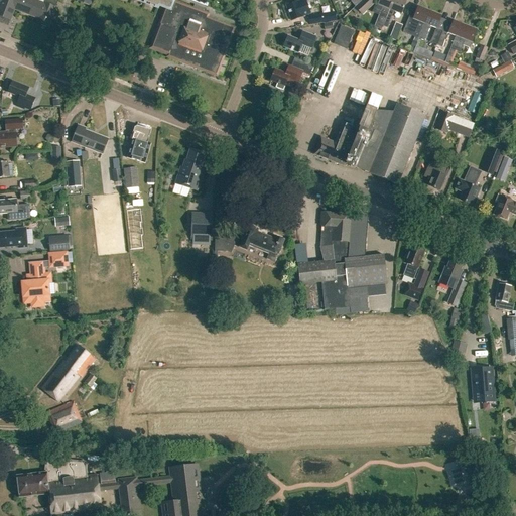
[(31,14),(36,0),(35,0),(0,0),(0,15),(4,17),(4,16),(9,18),(14,8),(31,14)]
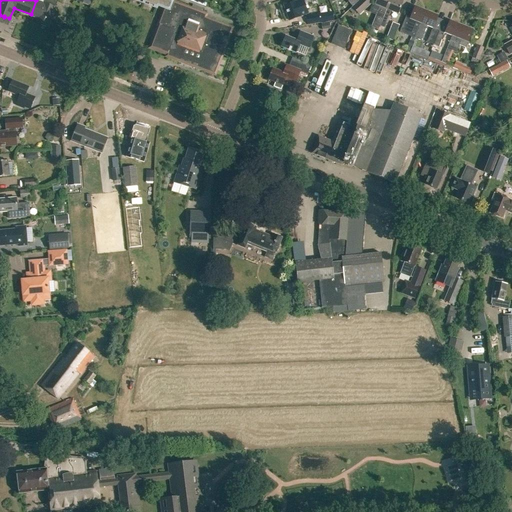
[(37,23),(50,28),(57,7),(37,0),(36,0),(31,14),(30,16),(39,19),(37,23)]
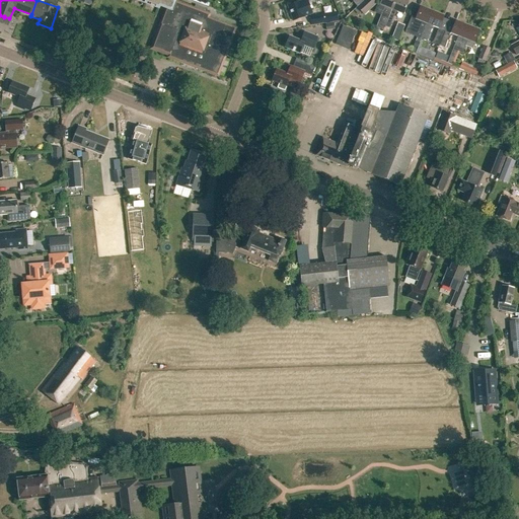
[(297,0),(298,2),(289,5),(294,20),(305,16),(313,13),(309,2),(312,0),(297,0)]
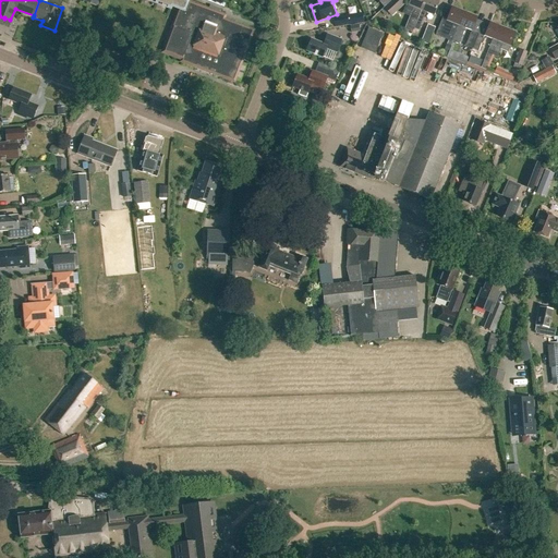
[(400,0),(391,0),(384,9),(388,13),(402,1),(400,0)]
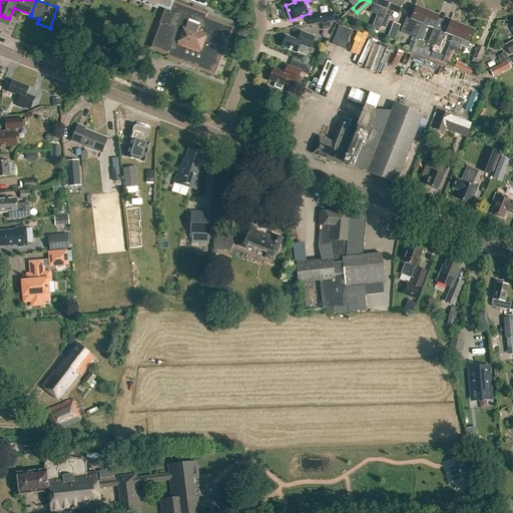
[(379,30),(382,22),(390,0),(377,0),(376,5),(373,4),(370,13),(376,16),(372,28),(379,30)]
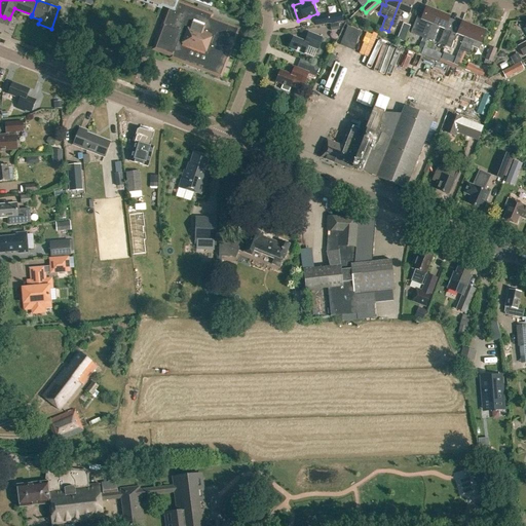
[(407,0),(400,0),(391,23),(396,25),(401,12),(408,15),(413,2),(407,0)]
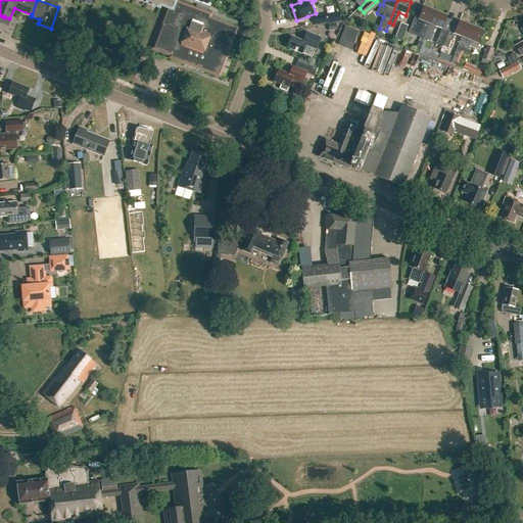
[(157,45),(155,50),(171,56),(171,58),(183,62),(185,57),(203,63),(202,63),(200,69),(219,76),(235,32),(236,28),(219,21),(214,19),(211,21),(207,20),(208,17),(208,18),(210,15),(178,3),(175,11),(169,8),(155,42),(155,43),(156,43),(156,44),(157,45)]
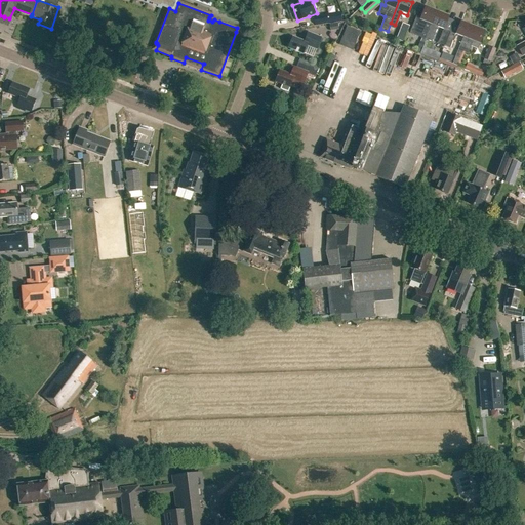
[(426,40),(427,37),(437,12),(425,7),(420,17),(416,16),(409,34),(426,40)]
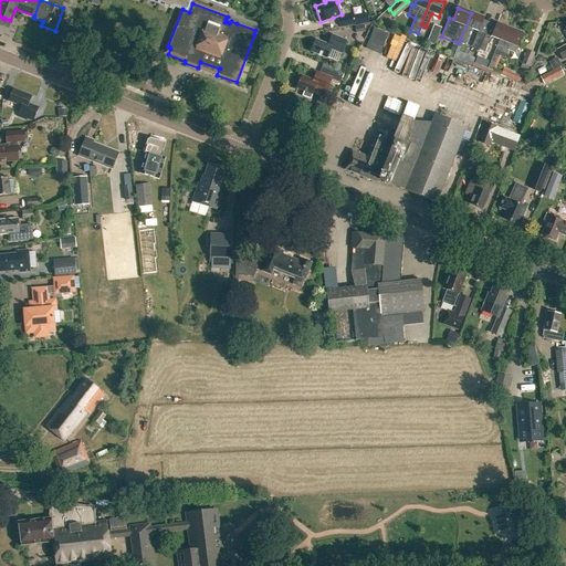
[(471,13),(460,40),(465,42),(470,29),(478,32),(483,18),(471,13)]
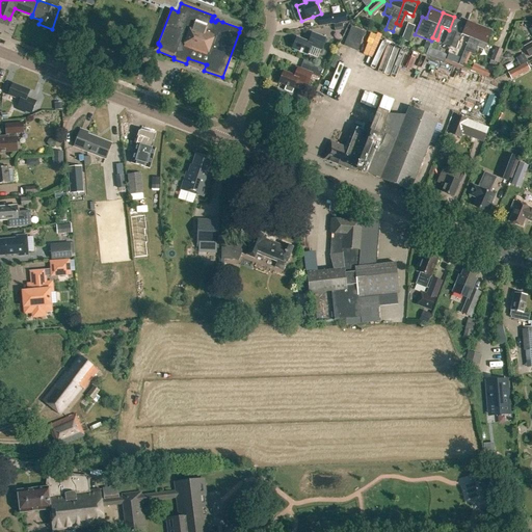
[(344,14),(330,15),(331,23),(345,21),(344,14)]
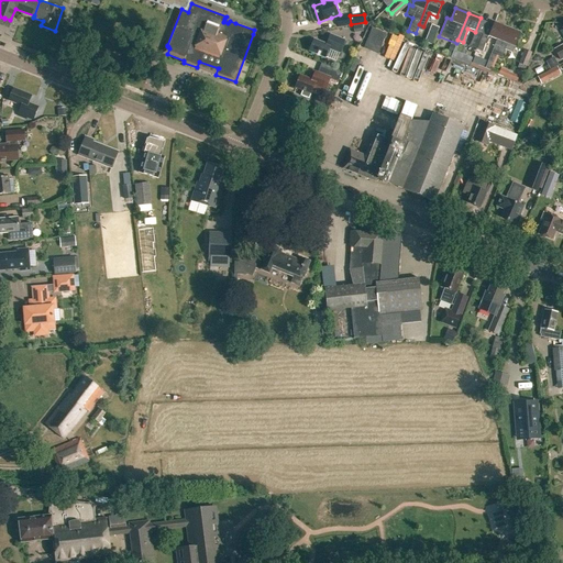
[(351,24),(350,15),(337,19),(338,26),(351,24)]
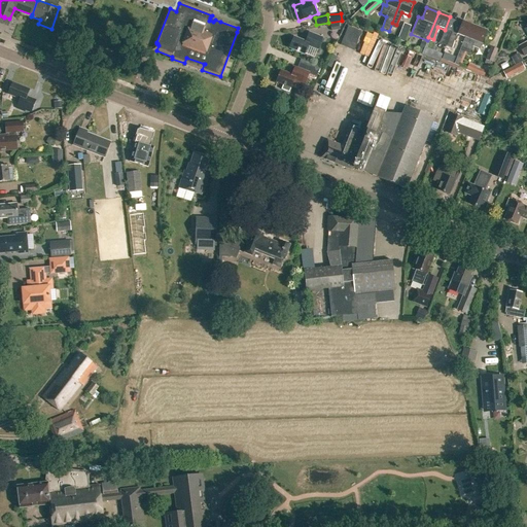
[(464,37),(454,64),(459,66),(464,53),(464,51),(475,27),(463,22),(458,34),(458,35),(464,37)]
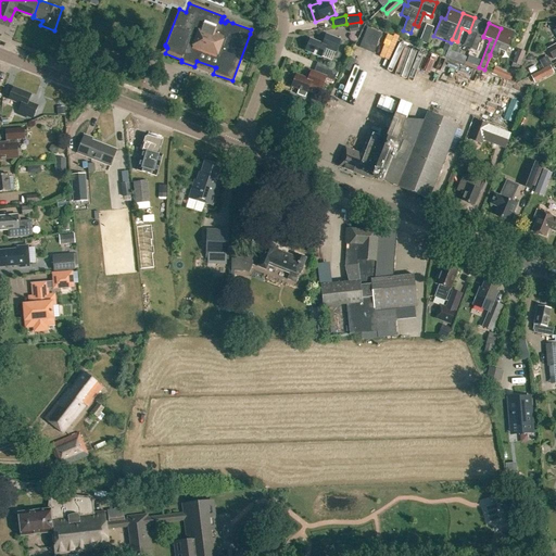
[(426,25),(422,34),(429,36),(432,28),(426,25)]
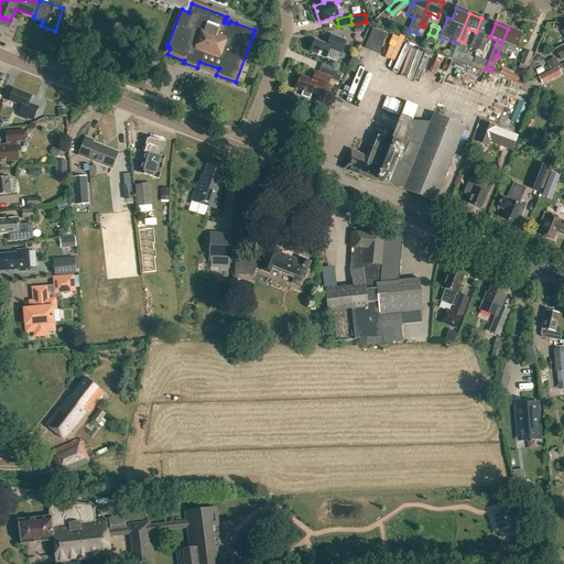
[(365,49),(378,54),(387,34),(372,29),(365,49)]
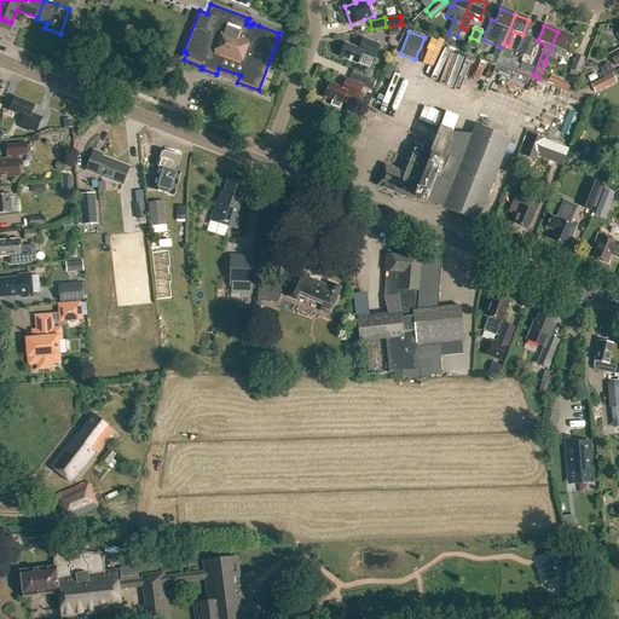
[(557,32),(545,61),(551,63),(557,48),(566,52),(572,36),(557,32)]
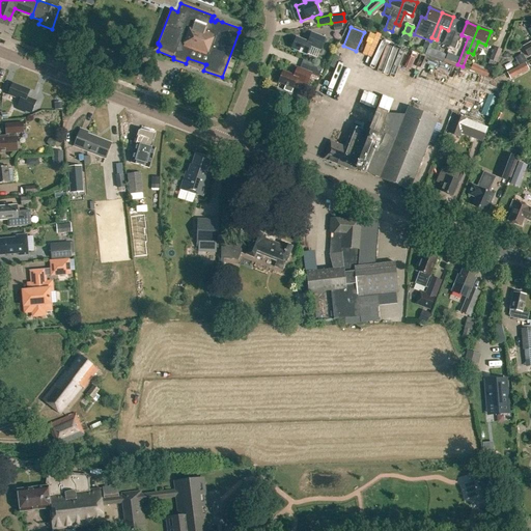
[(448,30),(443,44),(449,47),(454,32),(448,30)]
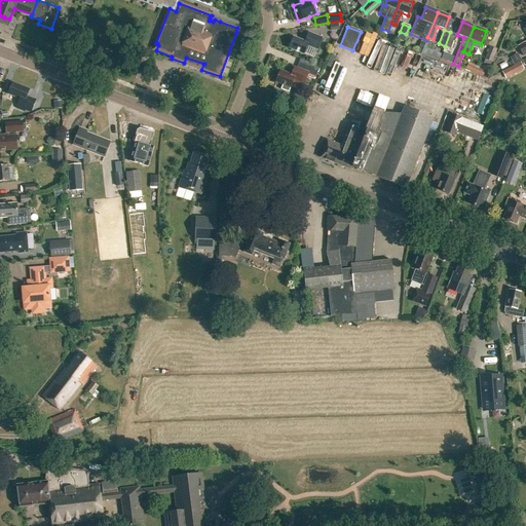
[(318,49),(324,37),(310,32),(309,32),(306,41),(294,36),(290,47),(305,53),(308,45),(318,49)]
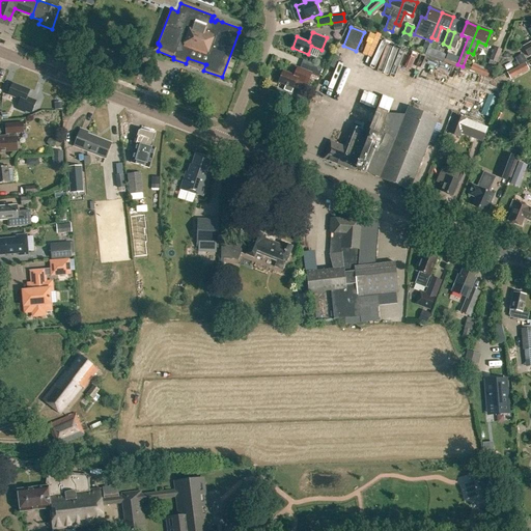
[(454,32),(449,47),(455,49),(462,34),(454,32)]
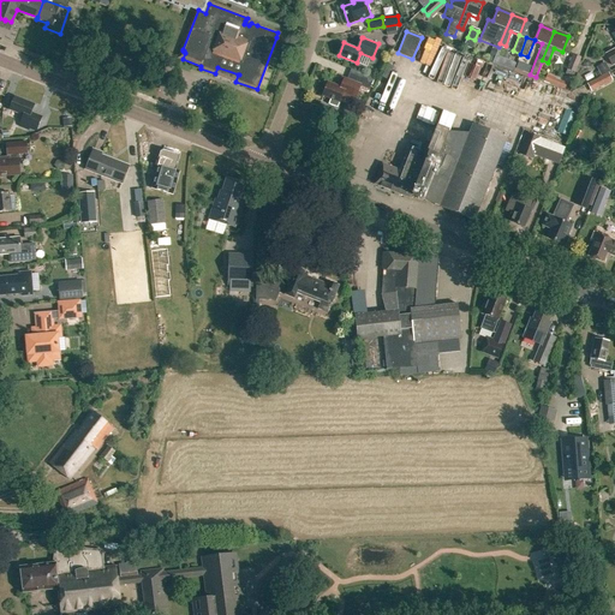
[(425,72),(434,76),(431,82),(439,84),(452,47),(437,42),(425,72)]
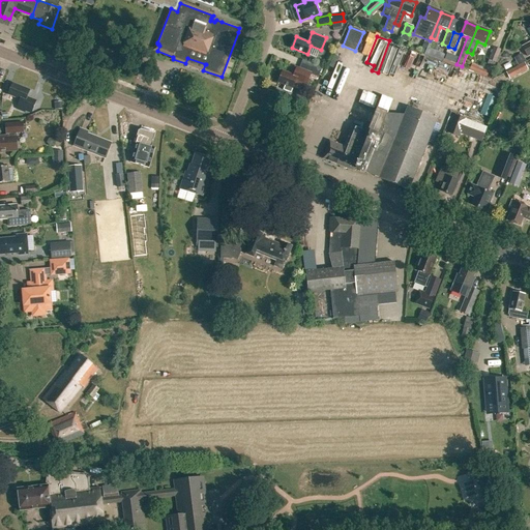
[(490,60),(488,63),(493,65),(494,62),(495,62),(500,50),(494,47),(489,60),(490,60)]
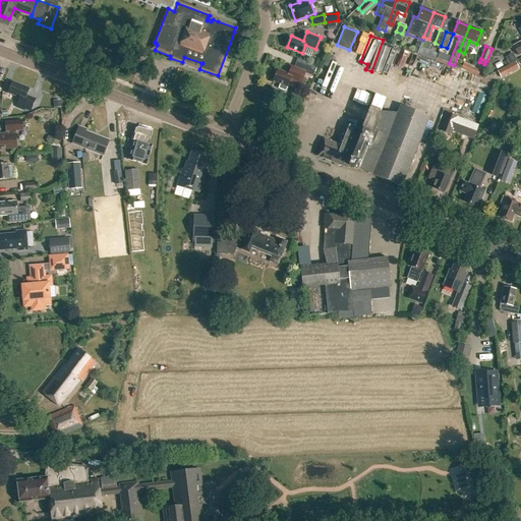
[(515,61),(497,70),(501,77),(519,68),(515,61)]
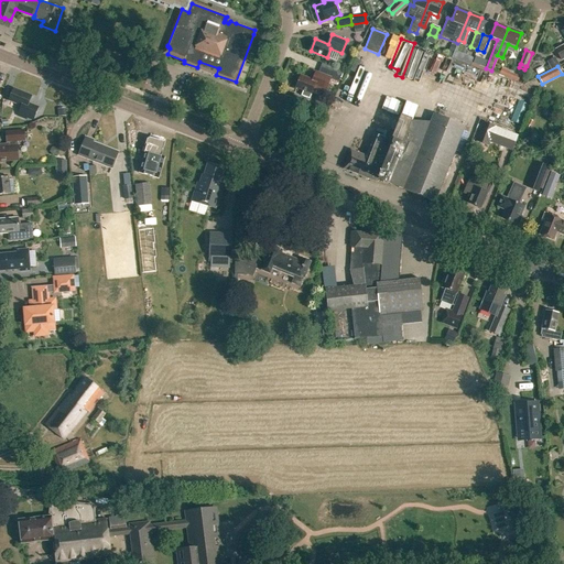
[(498,74),(516,82),(518,76),(499,68),(498,74)]
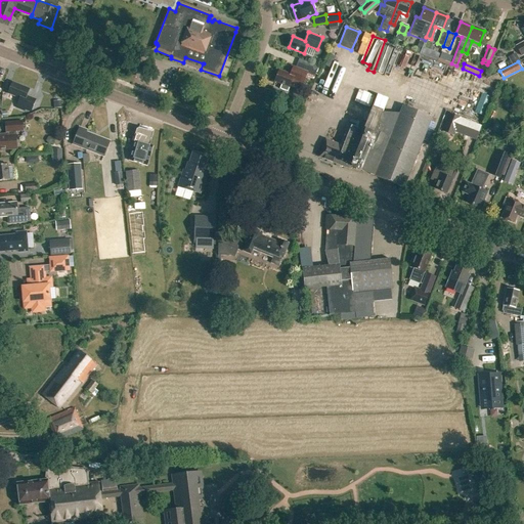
[(310,64),(307,72),(308,73),(308,75),(314,78),(318,68),(310,64)]
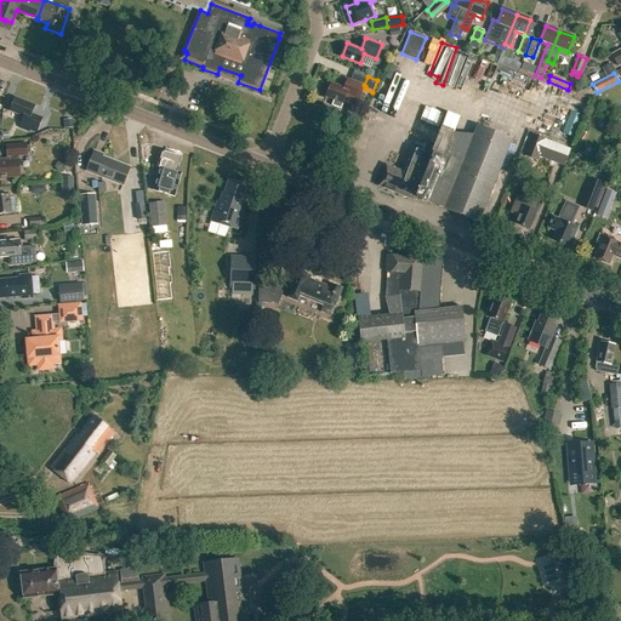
[(345,89),(331,84),(326,96),(343,103),(347,93),(360,98),(365,89),(365,86),(364,85),(348,79),(345,89)]
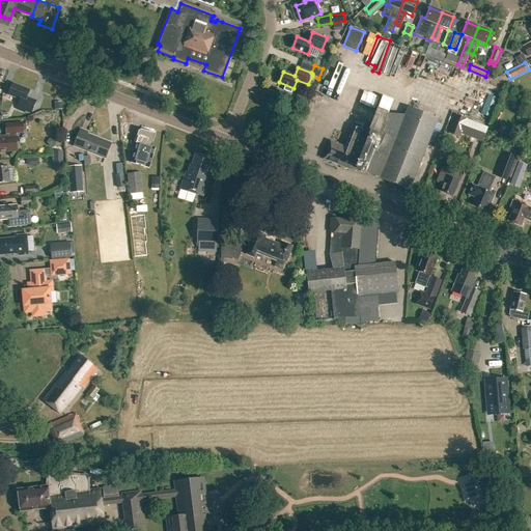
[(472,73),(462,85),(475,95),(485,84),(472,73)]
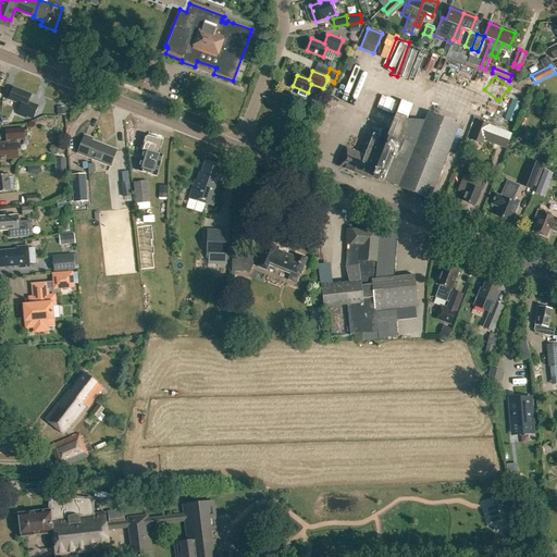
[(21,104),(17,114),(25,118),(26,115),(33,118),(37,106),(28,102),(31,95),(13,88),(9,99),(21,104)]
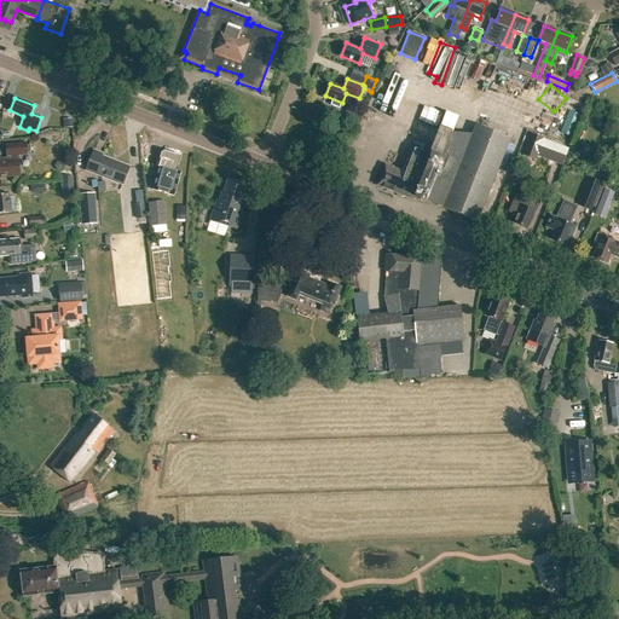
[(348,110),(345,117),(358,122),(360,115),(348,110)]
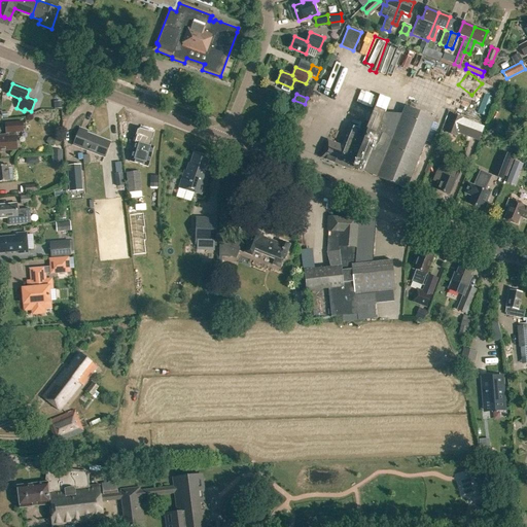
[(434,118),(405,107),(377,178),(406,189),(434,118)]
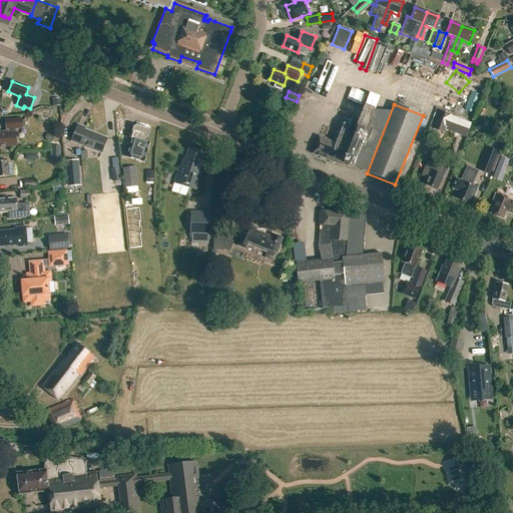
[(343,166),(344,163),(350,166),(365,131),(366,132),(375,110),(365,106),(359,123),(353,120),(351,123),(345,121),(343,124),(341,123),(333,142),(320,137),(313,153),(333,161),(332,162),(343,166)]
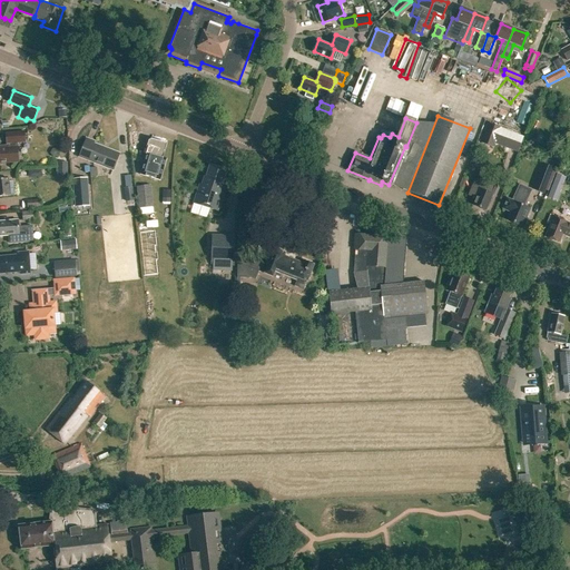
[(479,143),(493,148),(501,128),(487,124),(479,143)]
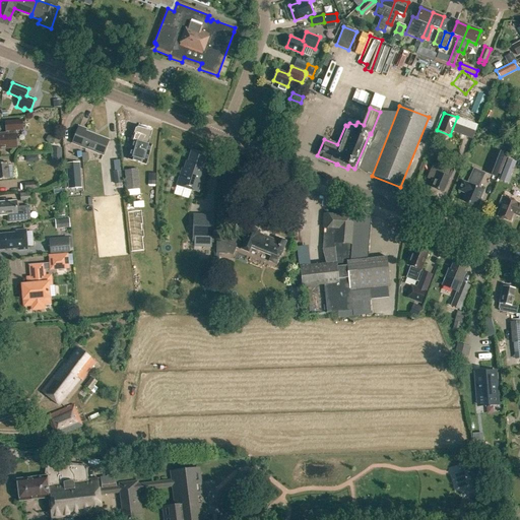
[(6,122),(6,133),(0,133),(0,148),(17,148),(16,131),(23,130),(22,121),(6,122)]
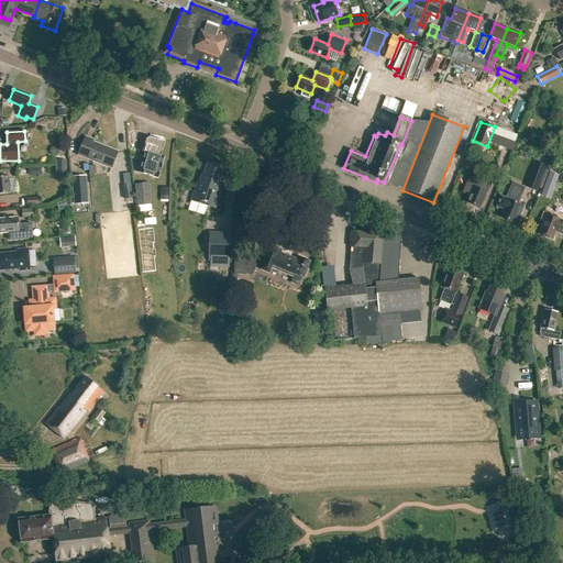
[(79,155),(111,167),(117,152),(91,142),(92,140),(86,138),(79,155)]
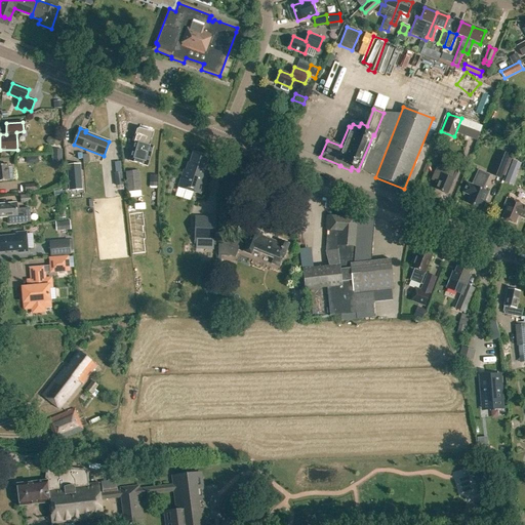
[(154,133),(138,128),(136,130),(132,142),(134,143),(129,160),(146,165),(149,156),(151,156),(153,147),(150,146),(154,133)]
